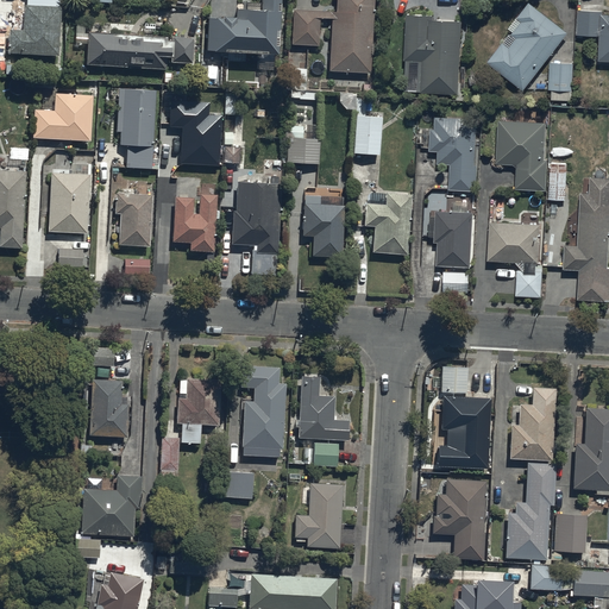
[(7,54),(58,57),(62,0),(23,0),(22,29),(10,29),(7,54)]
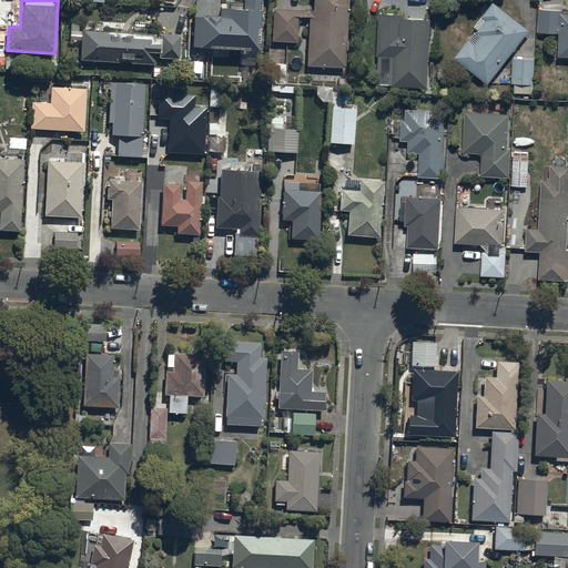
[(257,47),(260,0),(241,0),(242,3),(221,6),(221,14),(216,13),(217,11),(206,10),(206,13),(193,12),(192,43),(211,44),(211,53),(226,54),(226,47),(242,47),(241,74),(254,74),(255,57),(260,58),(260,48),(257,47)]
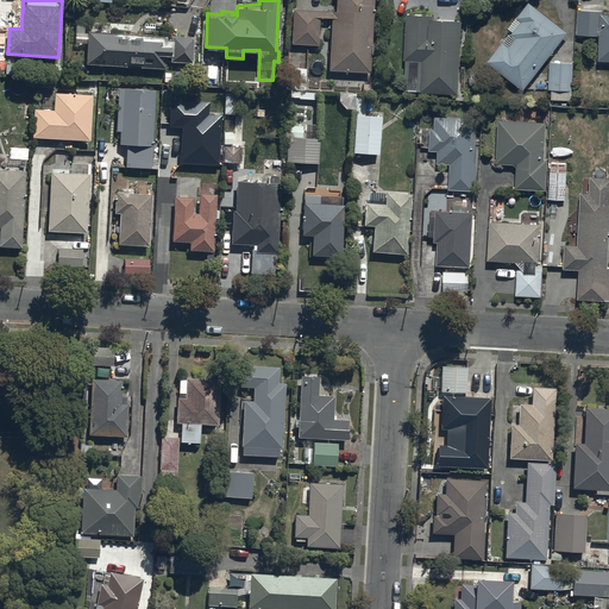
[(333,19),(331,73),(371,75),(375,0),(333,0),(333,12),(294,10),(293,44),(319,45),(320,18),(333,19)]
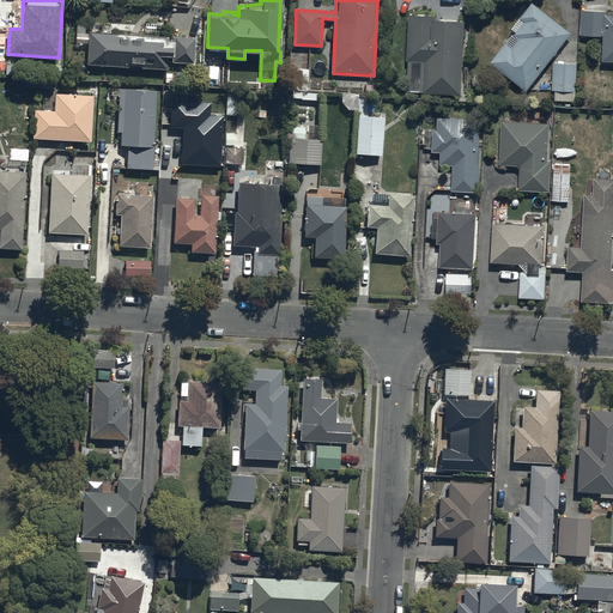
[(486,65),(525,95),(574,34),(534,4),(486,65)]
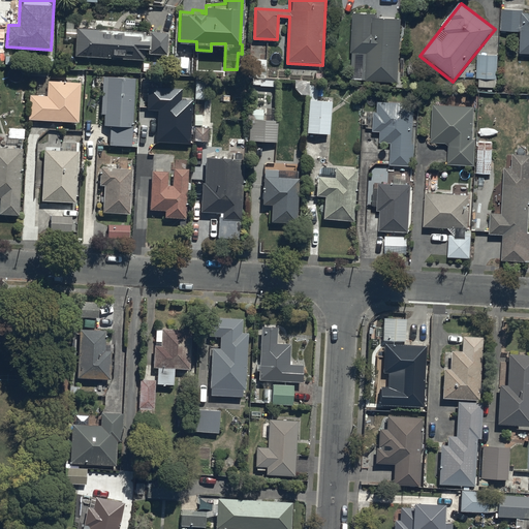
[(528,9),(522,9),(522,7),(501,7),(500,28),(519,29),(519,50),(528,50),(528,9)]
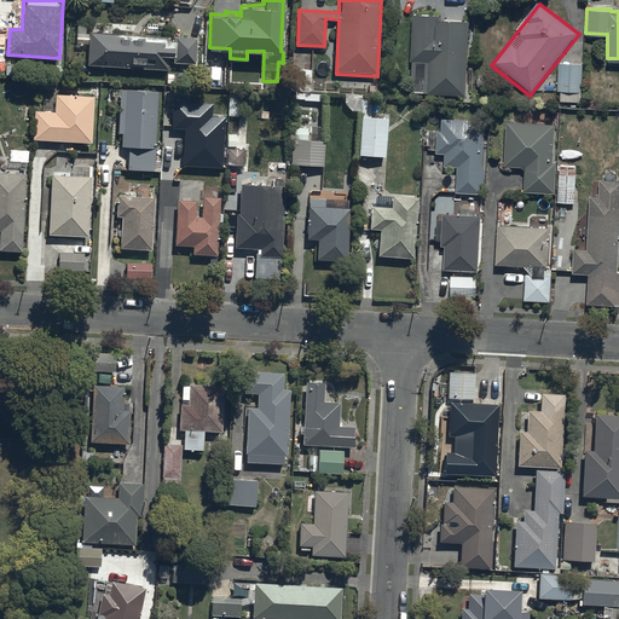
[(468,16),(410,13),(406,96),(464,98),(468,16)]
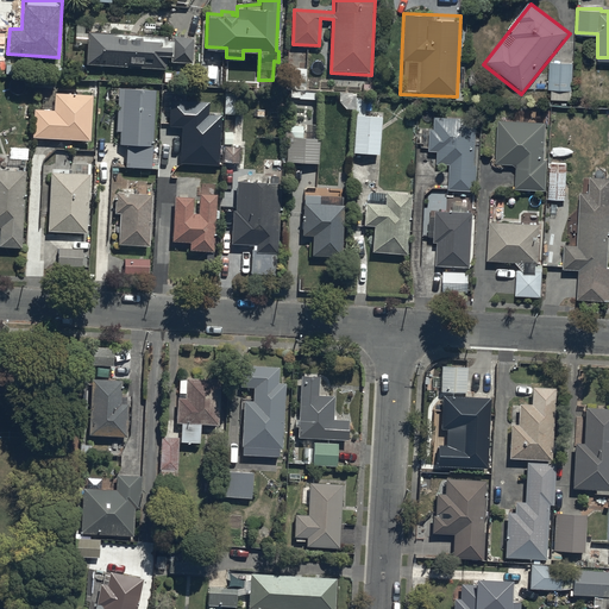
[(86,32),(85,66),(189,71),(192,38),(86,32)]
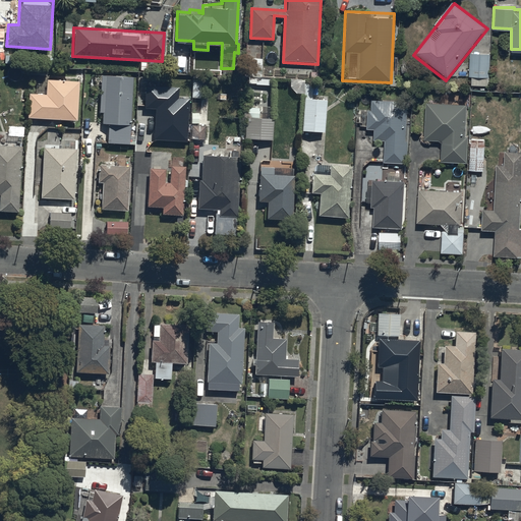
[(491,52),(471,52),(471,76),(473,76),(473,83),(489,84),(489,76),(491,76),(491,52)]
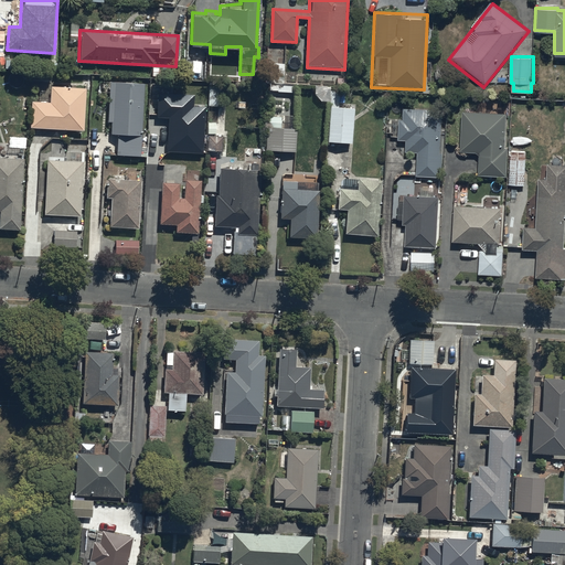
[(146,83),(107,81),(103,158),(141,160),(146,83)]
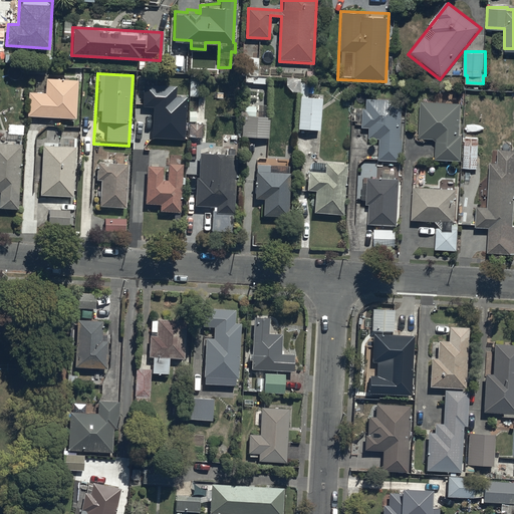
[(307,95),(308,78),(299,79),(299,77),(285,76),(284,84),(290,91),(299,91),(298,127),(319,129),(321,95),(307,95)]
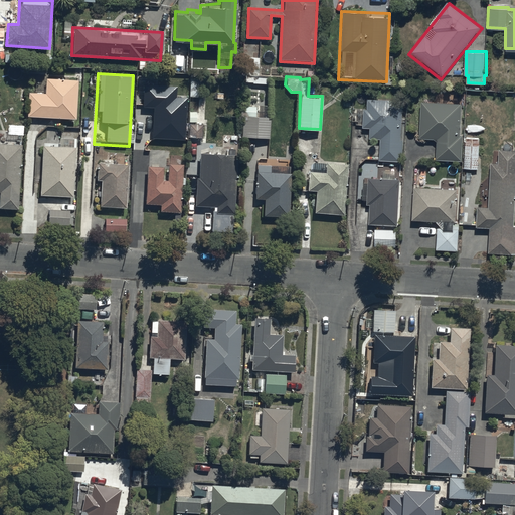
[(77,119),(79,80),(47,78),(47,94),(29,93),(28,117),(77,119)]
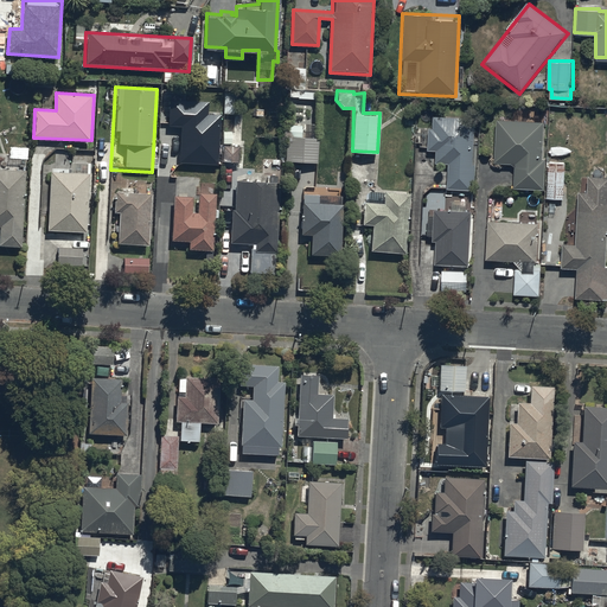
[(222,115),(209,114),(210,103),(172,101),(170,126),(183,127),(180,164),(219,166),(222,115)]
